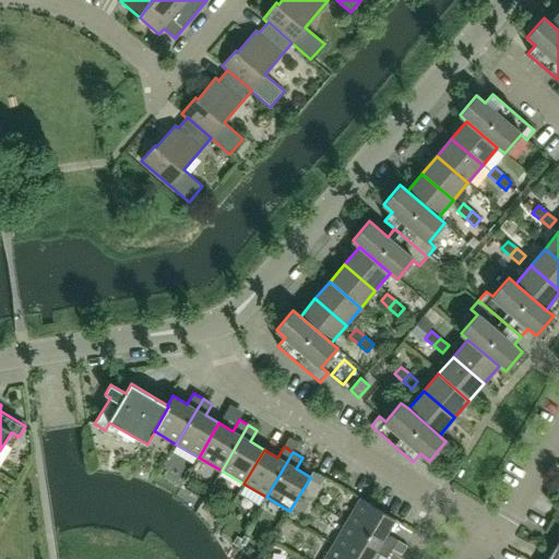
[(309,479),(321,487),(326,478),(313,471),(310,477),(309,479)]
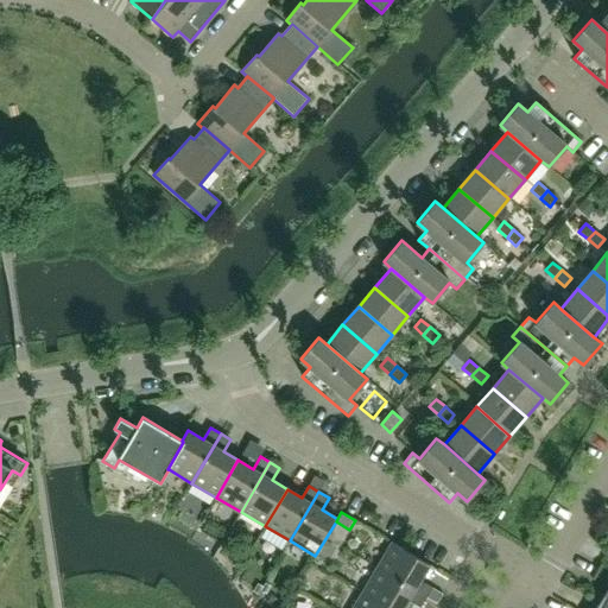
[(420,581),(429,565),(392,543),(377,569),(426,597),(432,588),(420,581)]
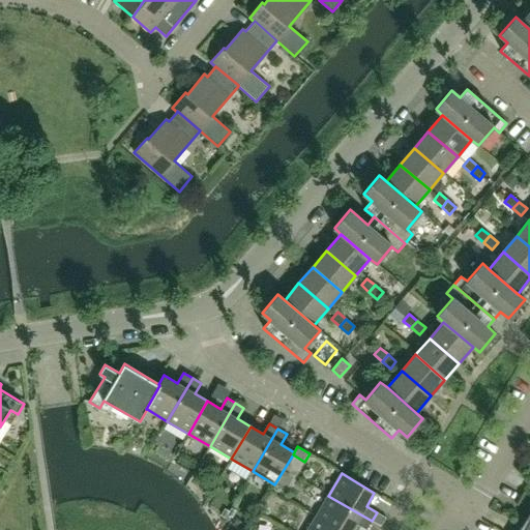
[(372,521),(328,496),(316,517),(337,529),(352,529),(356,524),(366,529),(372,521)]
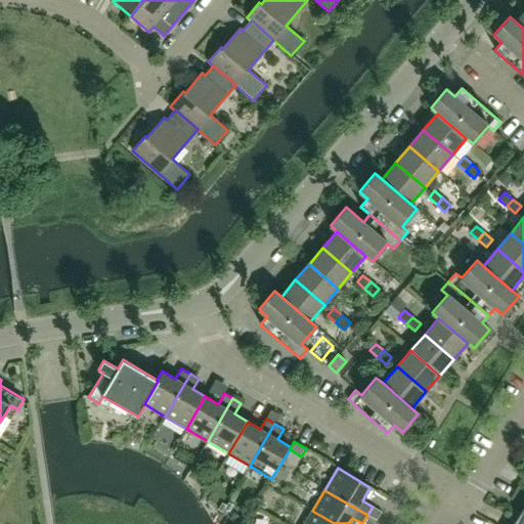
[(334,523),(312,511),(304,523),(334,523)]
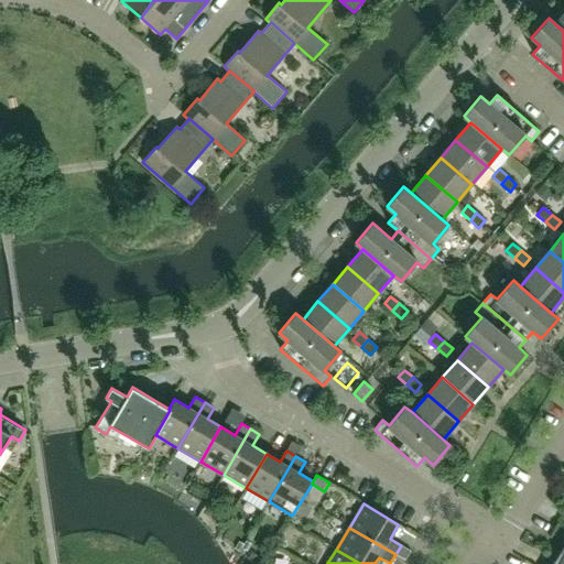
[(563,563),(563,554),(561,552),(553,563),(563,563)]
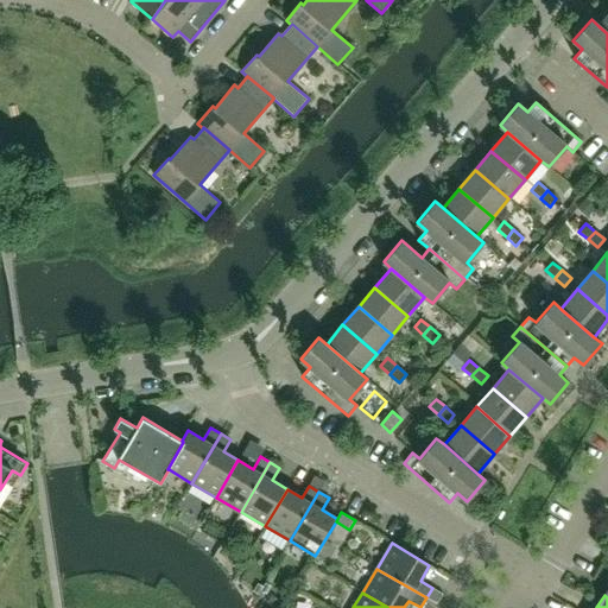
All buildings are outlined.
